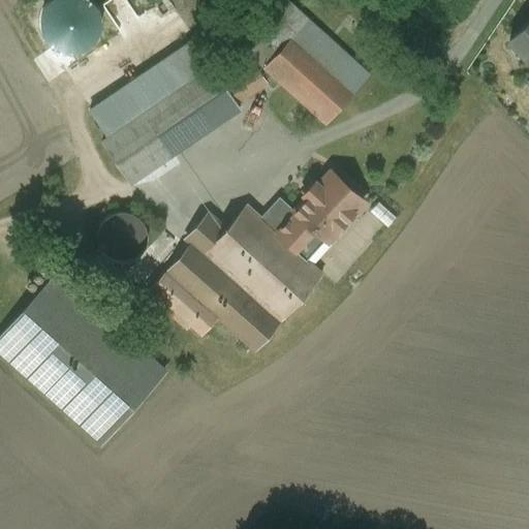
[(285,0),(279,0),(261,21),(268,27),(246,51),(266,81),(273,88),(280,80),(265,66),(307,19),(285,0)]
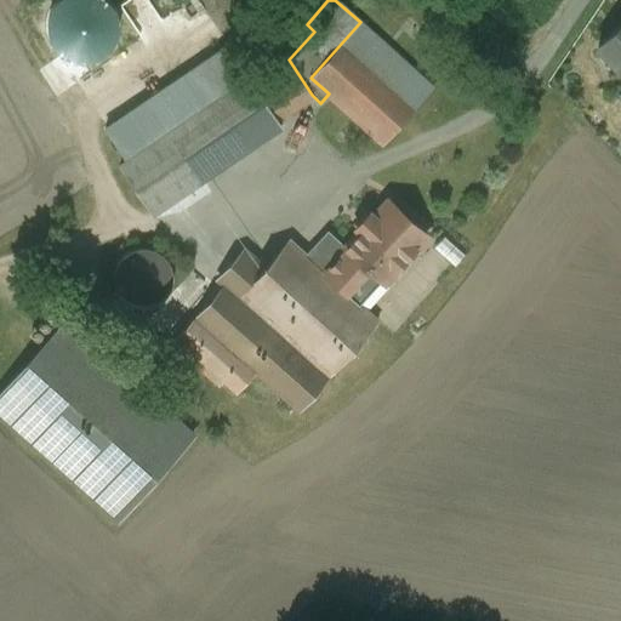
[(433,86),(360,22),(311,78),(329,93),(383,142),(433,86)]
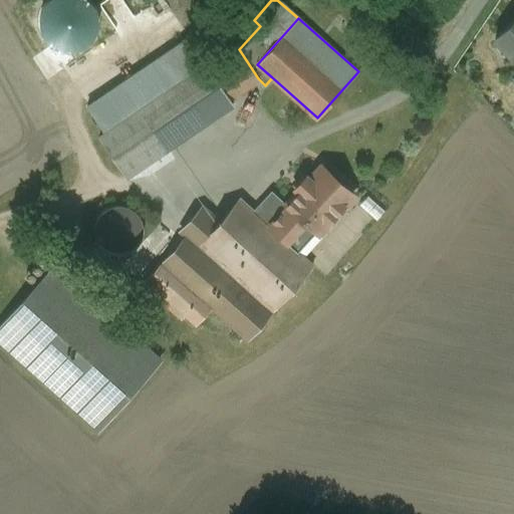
[(513,19),(494,39),(513,59),(513,19)]
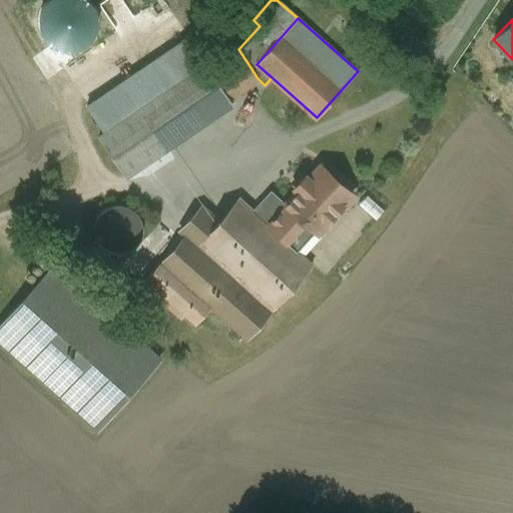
[(187,38),(86,106),(103,132),(204,64),(187,38)]
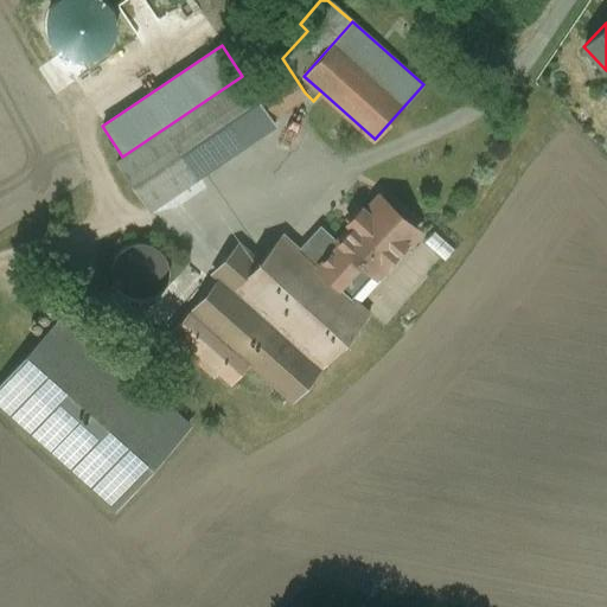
[(278,51),(242,76),(270,116),(305,93),(282,58),(278,51)]
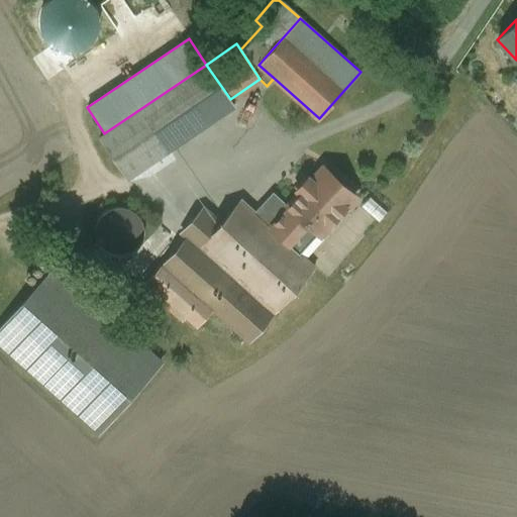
[(104,133),(98,137),(125,178),(233,104),(230,99),(206,65),(104,133)]
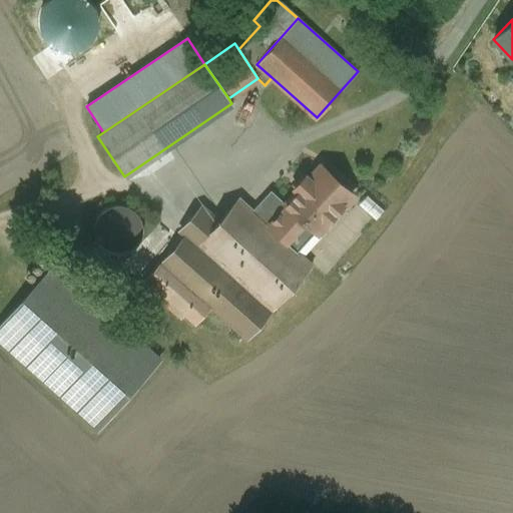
[(321,165),(285,203),(286,204),(268,225),(284,239),(286,241),(305,221),(317,232),(352,193),(321,165)]
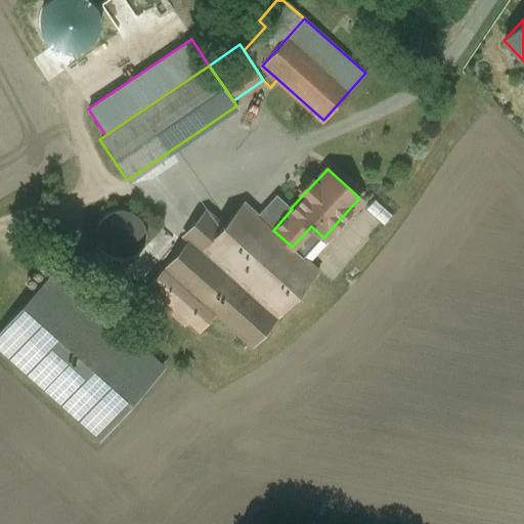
[(204,246),(250,288),(290,245),(273,230),(243,203),(222,226),(204,246)]
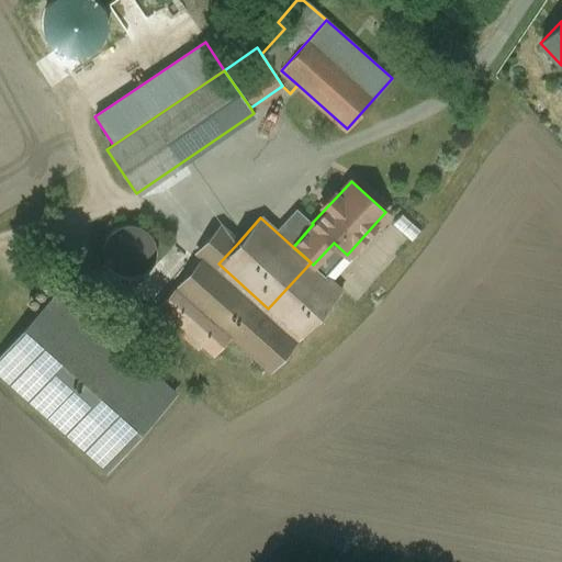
[(154,260),(156,250),(154,240),(147,232),(138,226),(128,224),(117,226),(110,233),(103,242),(102,251),(104,261),(110,270),(119,276),(130,277),(139,274),(148,269),(154,260)]
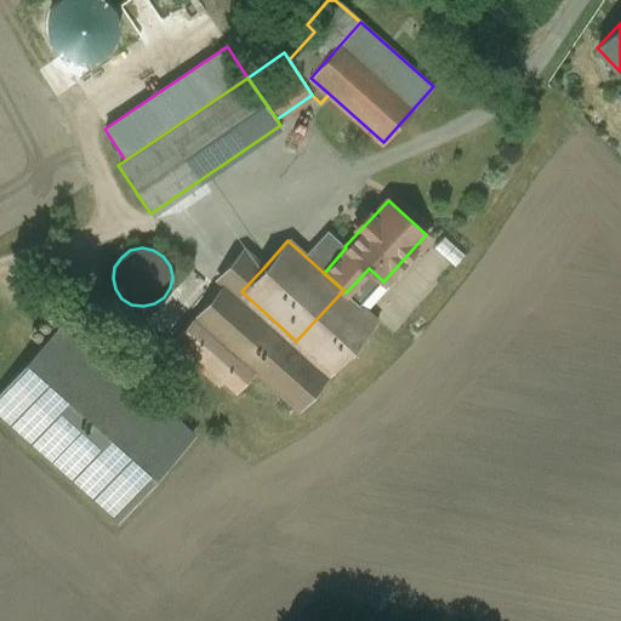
[(243,250),(222,273),(241,291),(263,268),(243,250)]
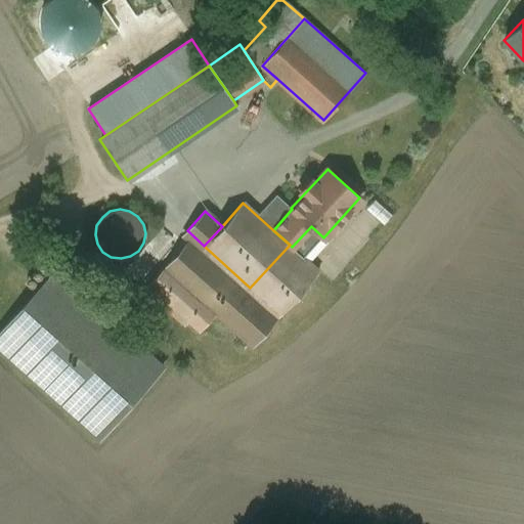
[(277,317),(188,239),(164,266),(216,311),(215,312),(252,345),(277,317)]
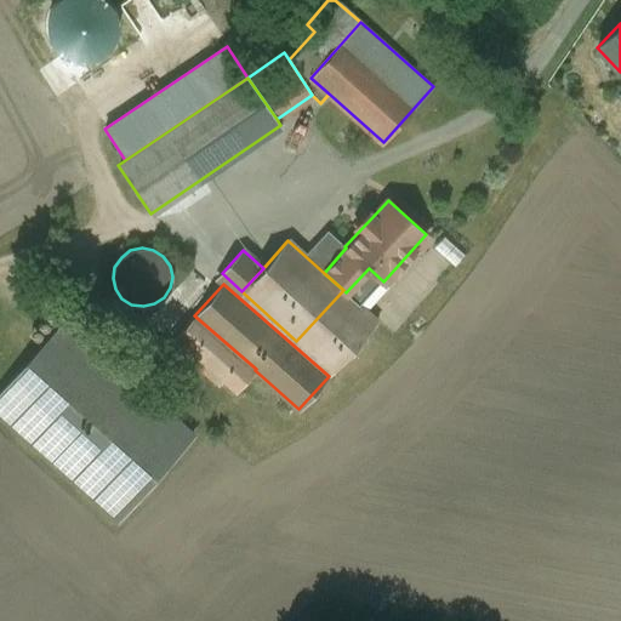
[(343,290),(296,341),(331,372),(376,320),(346,292),(343,290)]
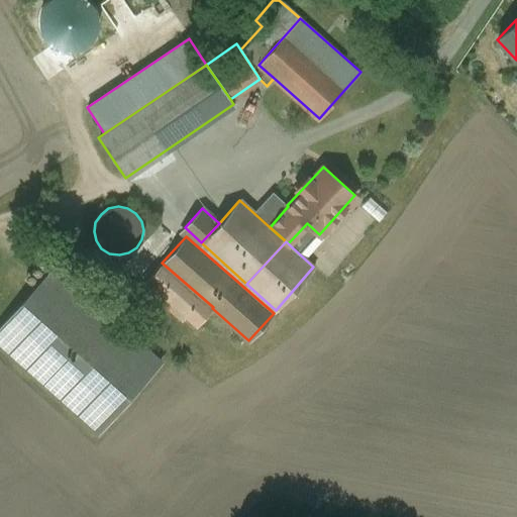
[(213,307),(162,263),(141,285),(181,320),(185,315),(197,325),(212,308),(213,307)]
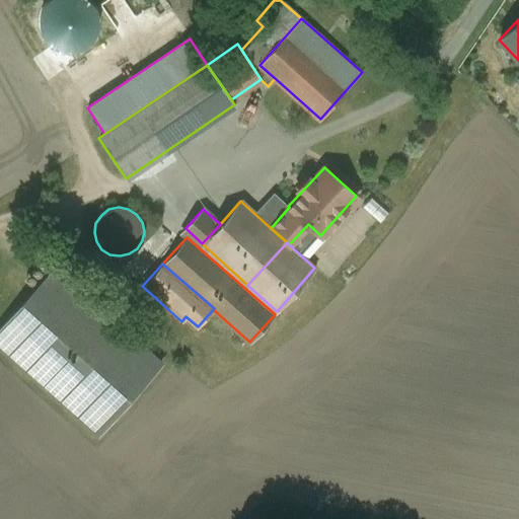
[(101,310),(54,269),(0,328),(0,346),(97,434),(160,363),(118,325),(124,319),(106,304),(101,310)]
